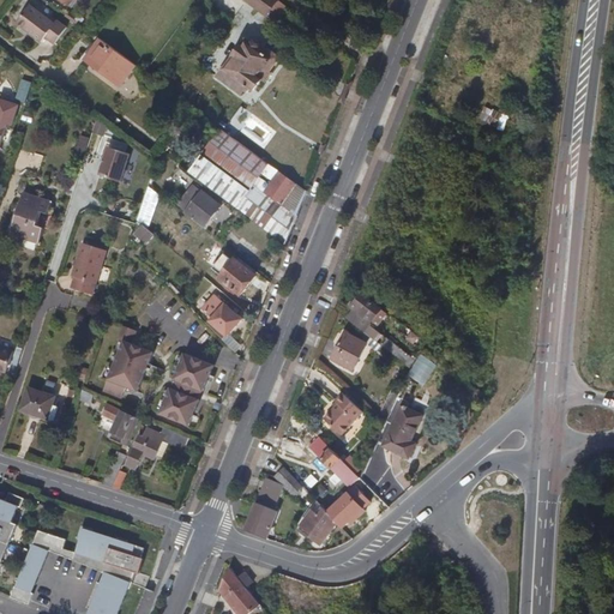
[(244,0),(270,17),(272,12),(282,18),(290,6),(281,0),(244,0)]
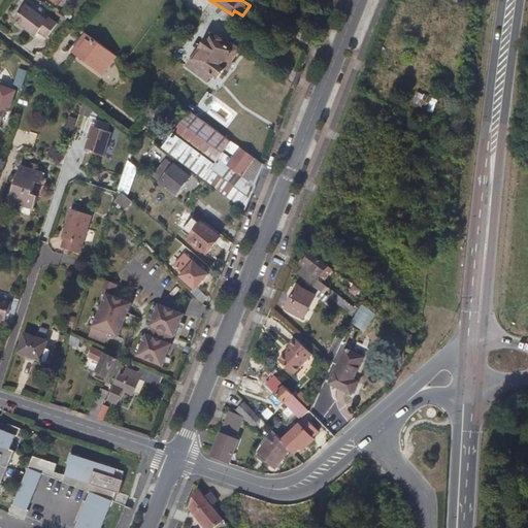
[(46,22),(25,5),(15,17),(38,33),(39,32),(47,38),(57,25),(48,19),(46,22)]
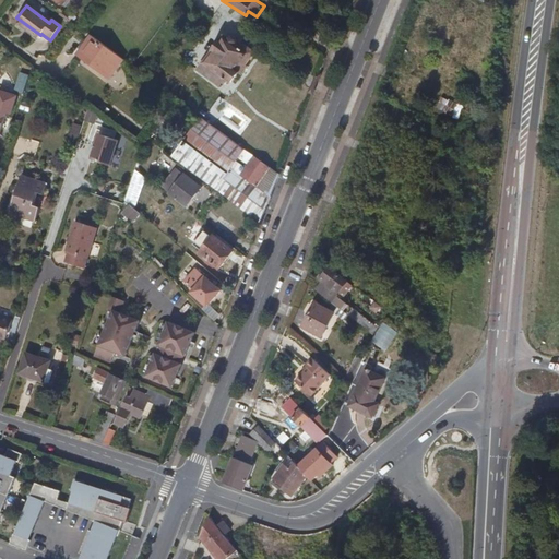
[(37,39),(40,35),(16,18),(14,22),(37,39)]
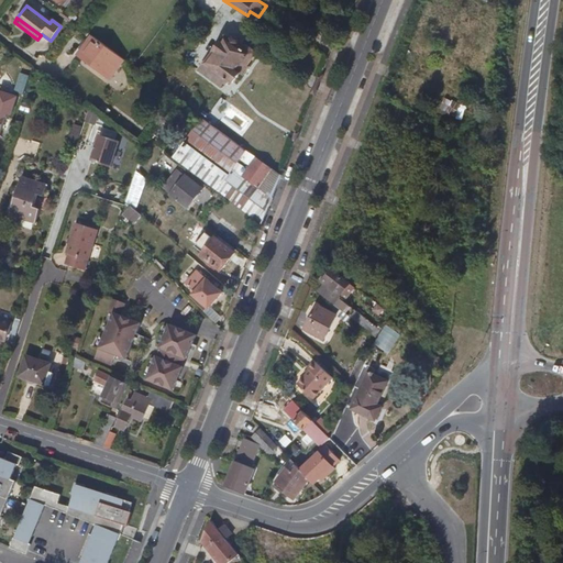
[(111,79),(124,61),(92,37),(79,56),(111,79)]
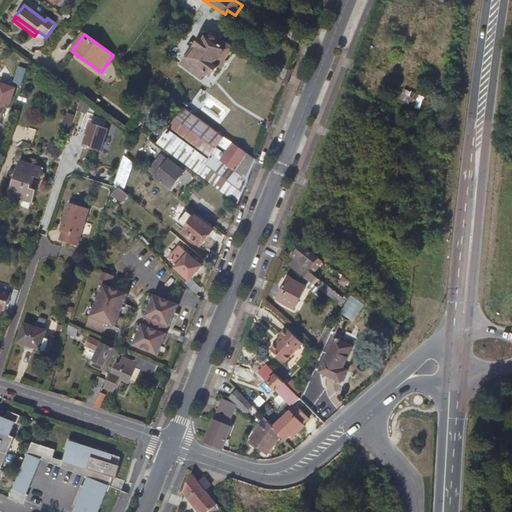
[(212,34),(211,34),(209,35),(207,35),(207,36),(205,34),(182,65),(201,79),(205,73),(210,77),(219,66),(216,64),(226,50),(218,44),(218,42),(218,40),(217,39),(217,37),(216,36),(214,35),(212,34)]
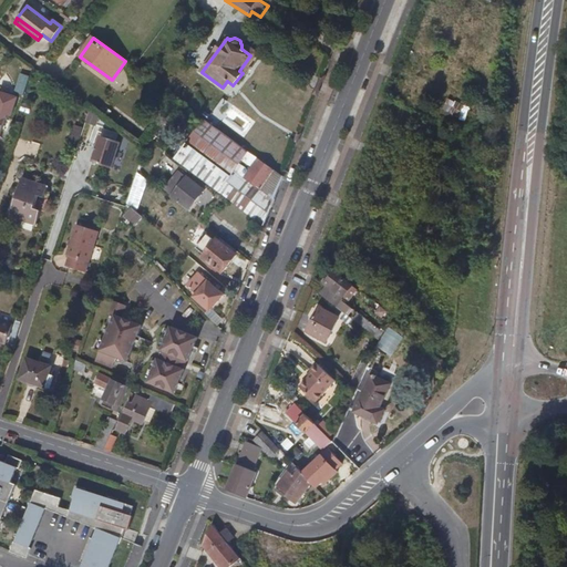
[(244,74),(258,54),(239,40),(240,41),(240,43),(241,44),(241,47),(241,49),(250,55),(239,71),(243,73),(244,74)]
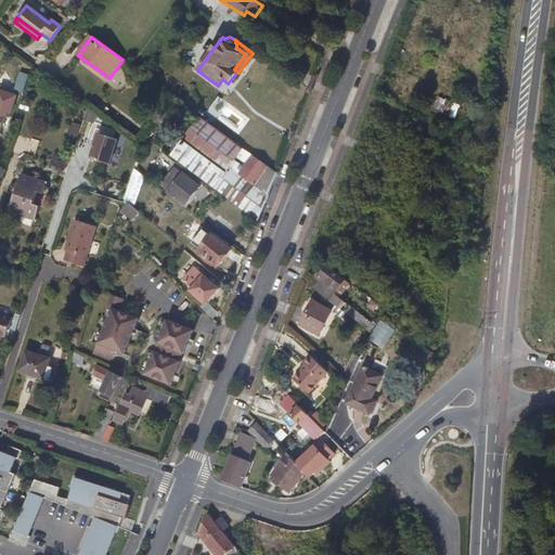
[(18,73),(12,93),(18,95),(23,97),(29,76),(18,73)]
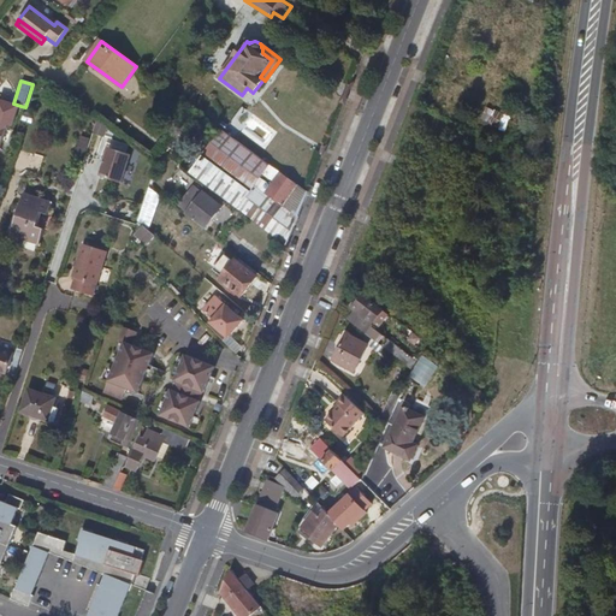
[(13,125),(21,106),(13,104),(0,99),(0,147),(1,147),(6,131),(13,125)]
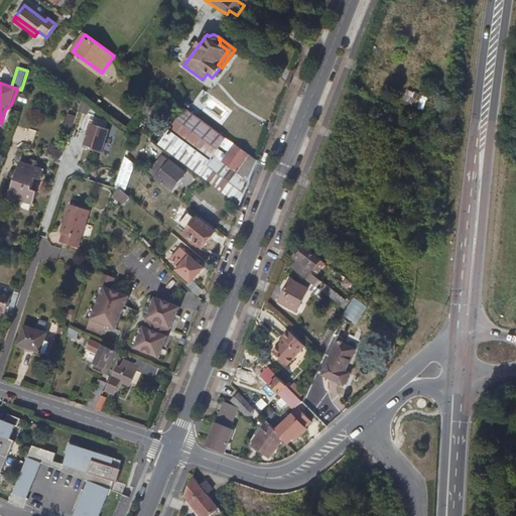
[(401,105),(423,111),(427,97),(406,91),(401,105)]
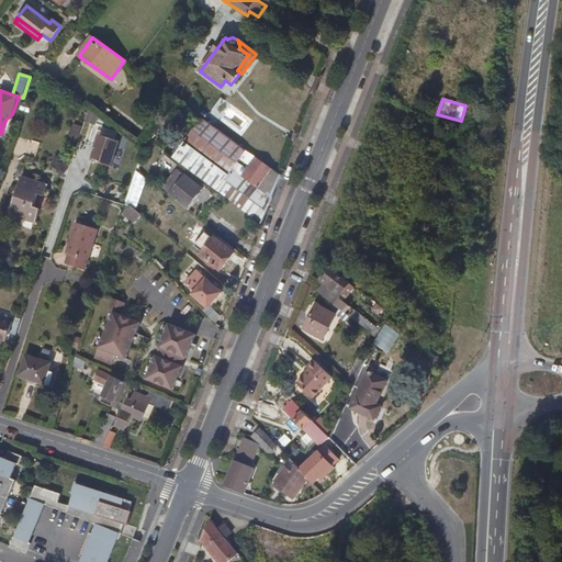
[(203,119),(184,143),(228,176),(233,169),(238,163),(246,150),(203,119)]
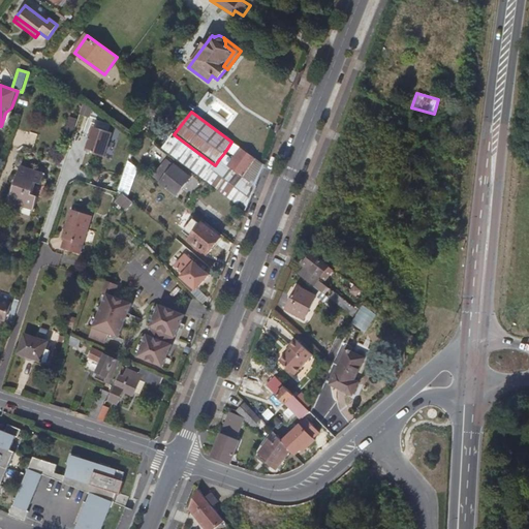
[(69,117),(64,131),(72,134),(78,120),(69,117)]
